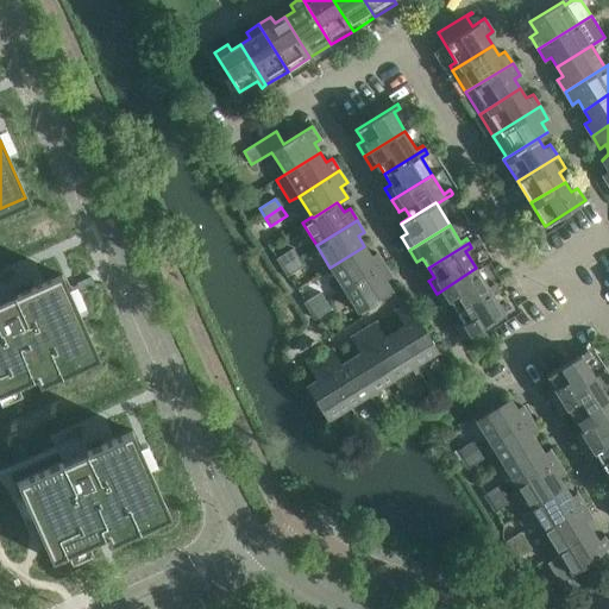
[(330,268),(344,289),(384,264),(377,252),(370,256),(364,246),(330,268)]
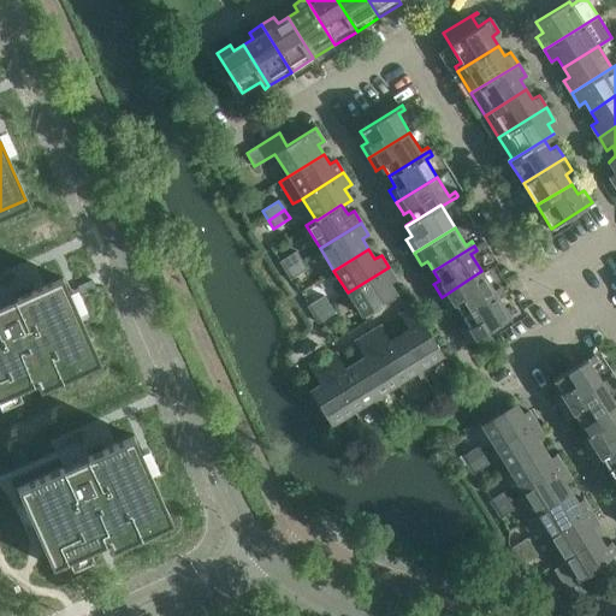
[(279,260),(285,270),(301,260),(296,250),(279,260)]
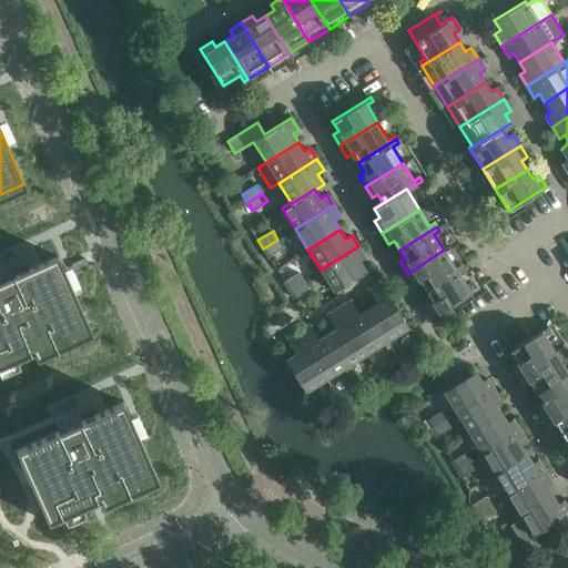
[(283,247),(277,240),(263,249),(267,256),(283,247)]
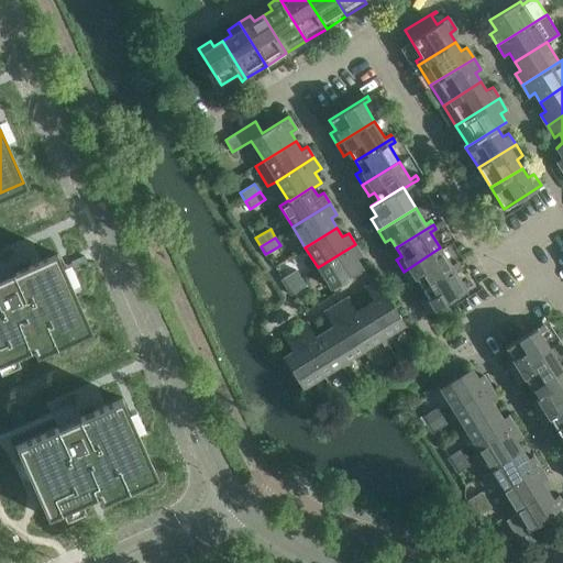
[(362,255),(355,244),(318,267),(331,288),(363,268),(356,258),(362,255)]
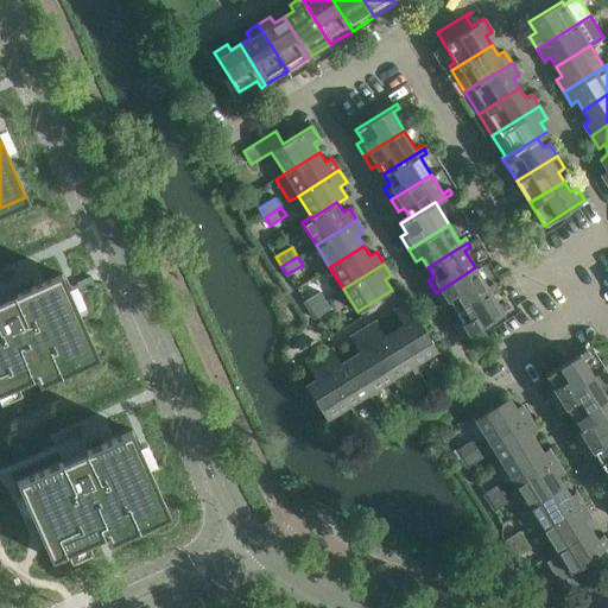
[(475,267),(436,293),(443,304),(443,305),(449,302),(455,311),(495,285),(493,282),(487,285),(475,267)]
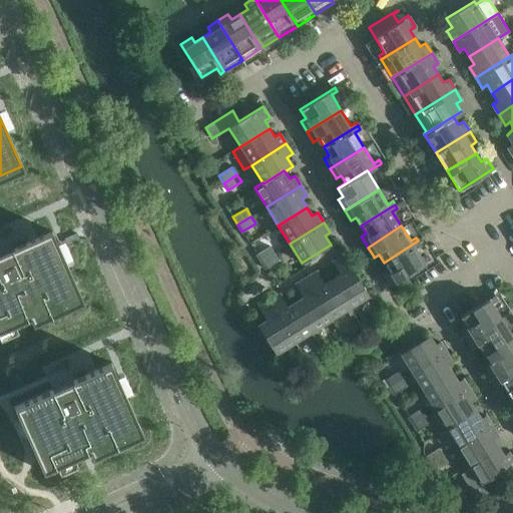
[(51,233),(0,257),(0,335),(81,299),(51,233)]
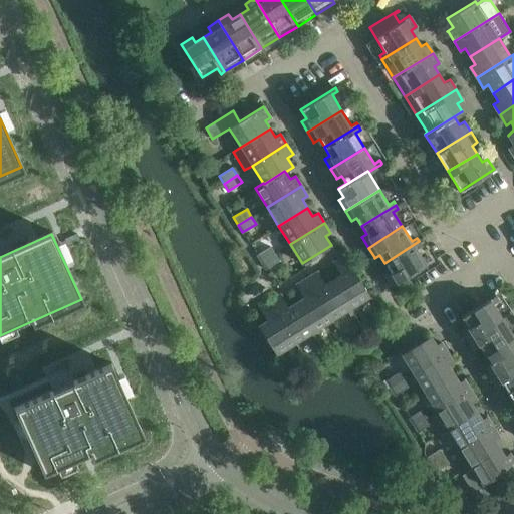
[(422,245),(419,241),(384,263),(390,271),(384,274),(392,285),(426,264),(416,248),(422,245)]
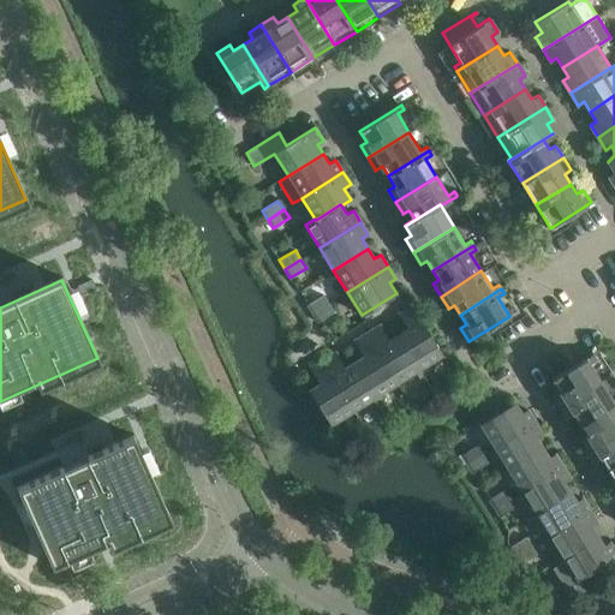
[(306,304),(312,314),(328,303),(323,294),(306,304)]
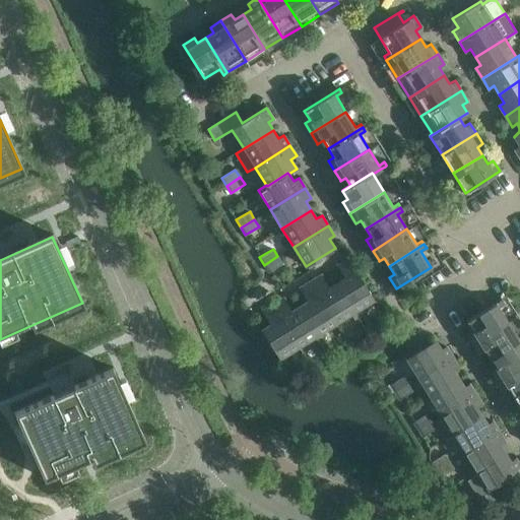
[(282,264),(277,256),(264,265),(268,272),(282,264)]
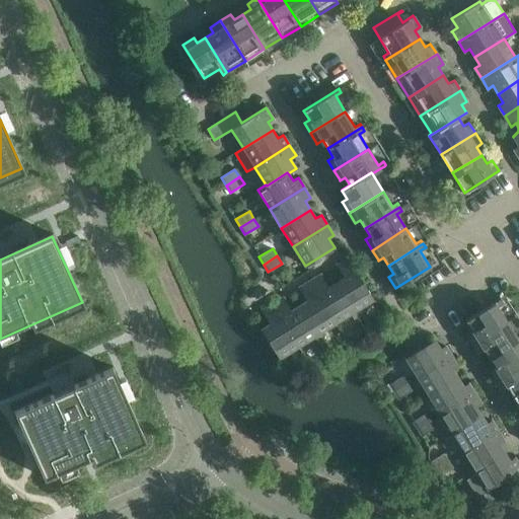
[(373,299),(347,256),(336,264),(344,277),(336,282),(354,311),(373,299)]
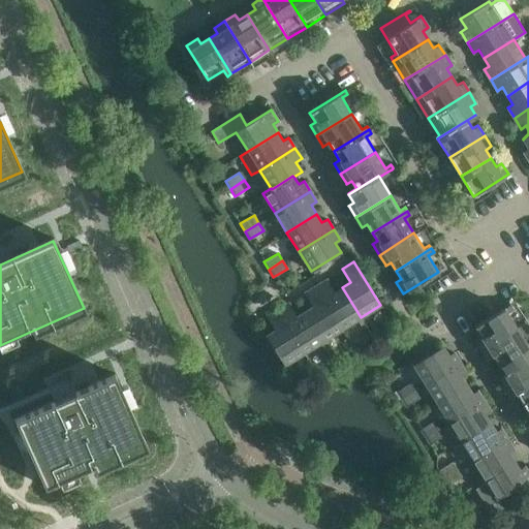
[(342,329),(361,317),(342,287),(334,292),(325,279),(315,286),(342,329)]
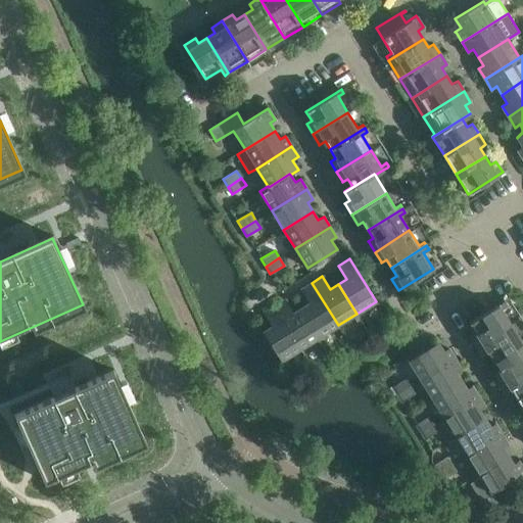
[(338,325),(312,283),(301,289),(310,302),(300,307),(319,336),(338,325)]
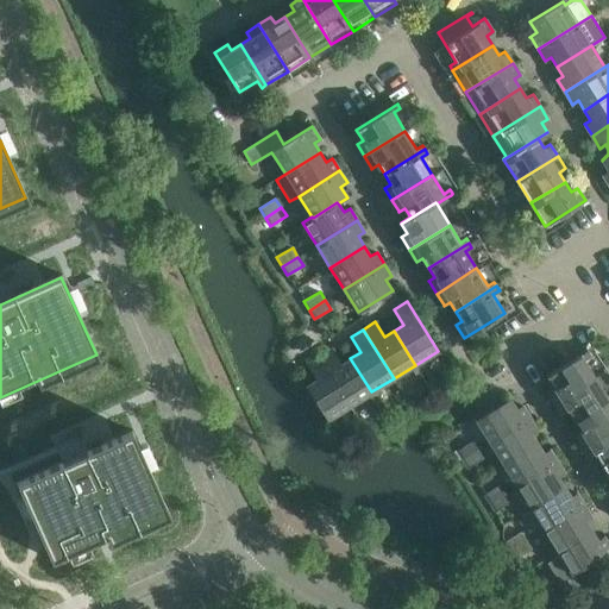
[(350,406),(371,391),(350,358),(340,364),(331,349),(319,356),(350,406)]
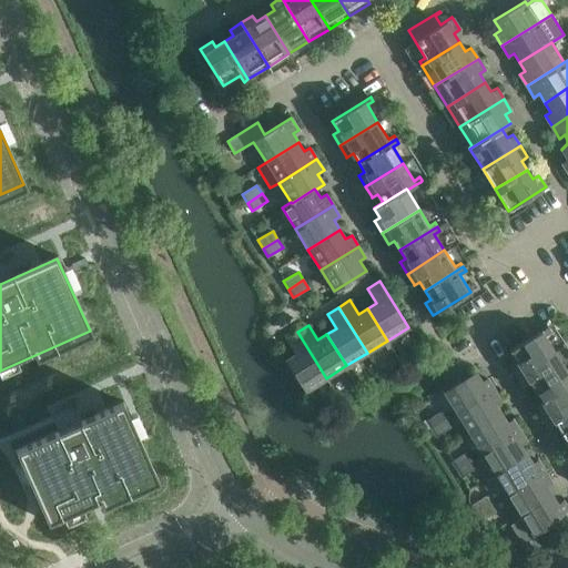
[(541,330),(509,350),(516,359),(509,363),(510,364),(517,375),(555,352),(544,334),(549,330),(547,326),(541,330)]
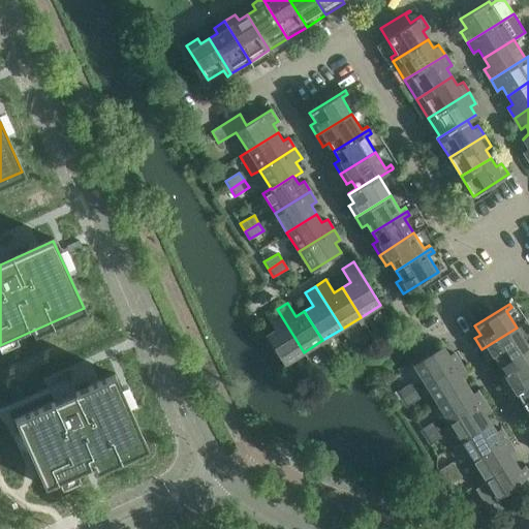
[(304,352),(277,309),(267,315),(275,329),(266,335),(284,365),(304,352)]
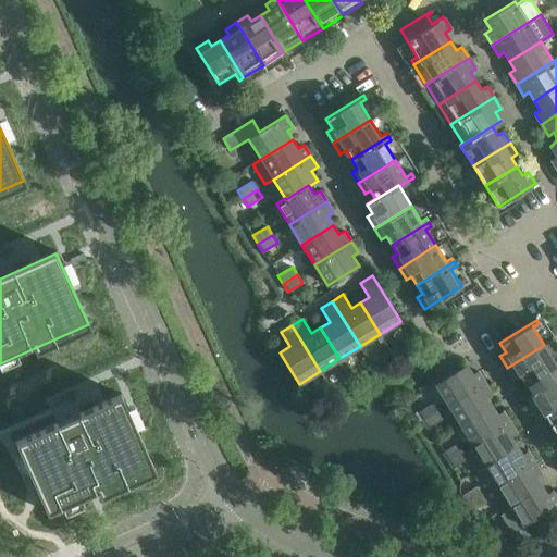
[(544,345),(507,368),(514,378),(514,379),(519,375),(524,384),(556,363),(556,359),(554,361),(544,345)]
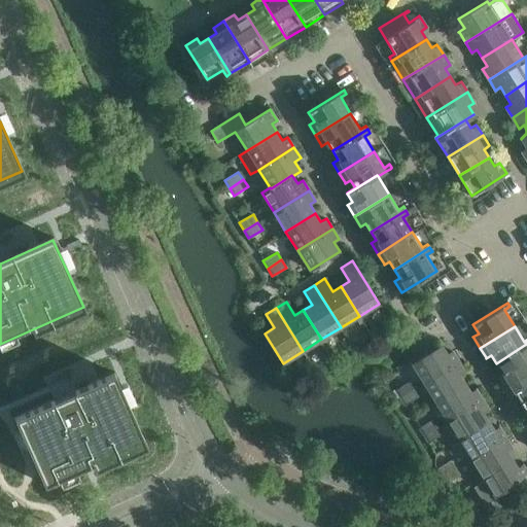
[(441,344),(421,356),(412,362),(424,382),(458,361),(452,350),(447,354),(441,344)]
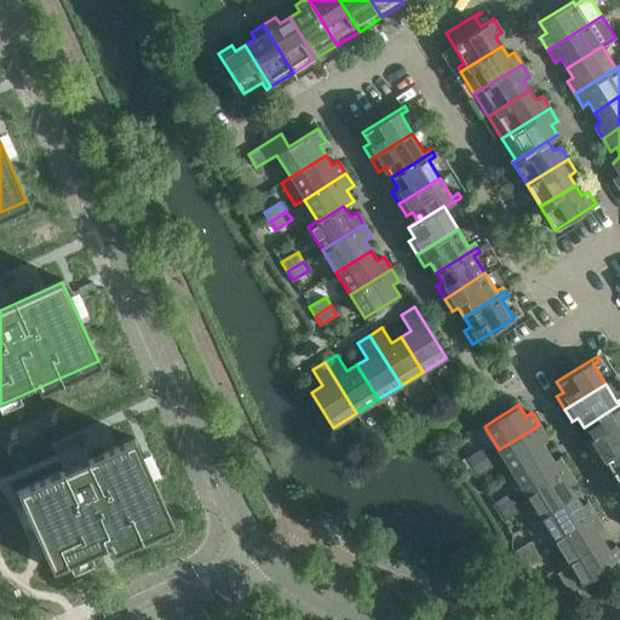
[(590,437),(584,441),(585,442),(591,454),(619,436),(619,405),(584,428),(590,437)]
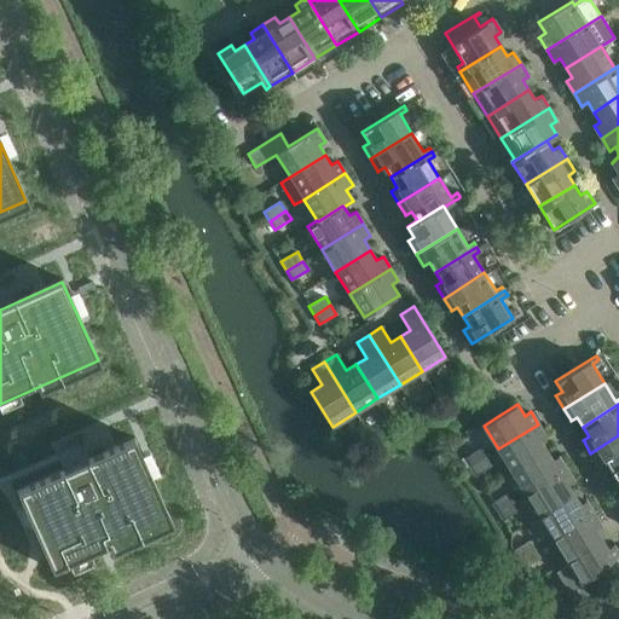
[(498,449),(512,472),(547,450),(541,440),(547,437),(538,424),(498,449)]
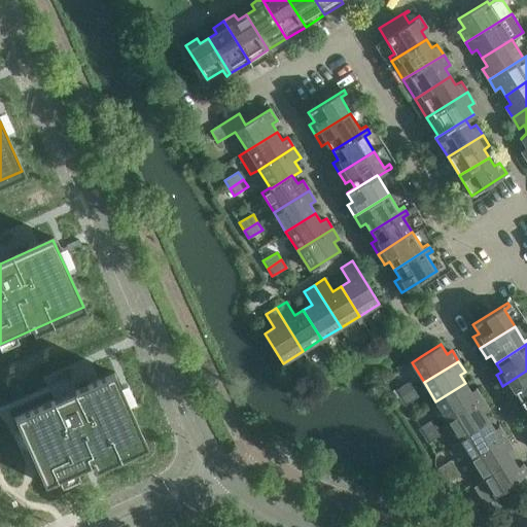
[(526,371),(502,386),(508,395),(508,396),(515,393),(520,401),(526,396),(526,371)]
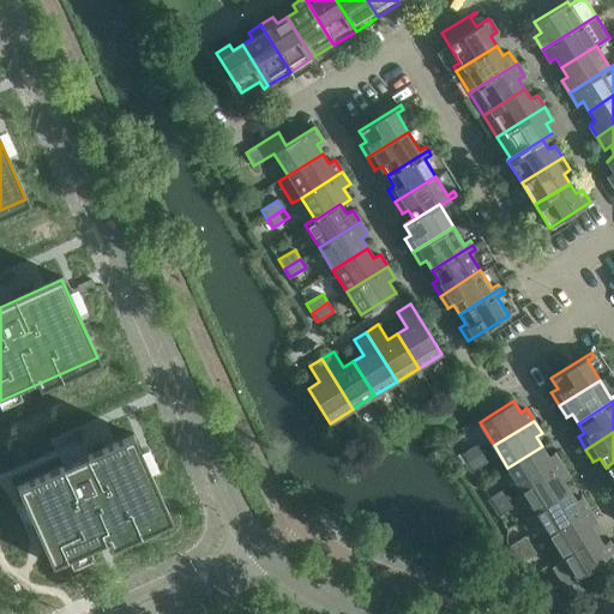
[(34,479),(16,486),(23,500),(23,503),(32,522),(35,529),(36,533),(38,537),(50,565),(67,558),(68,557),(86,549),(88,548),(97,545),(104,541),(108,540),(168,512),(163,503),(152,479),(149,469),(139,450),(139,449),(132,434),(115,441),(106,446),(104,446),(106,449),(88,457),(64,468),(62,465),(61,465),(34,479)]
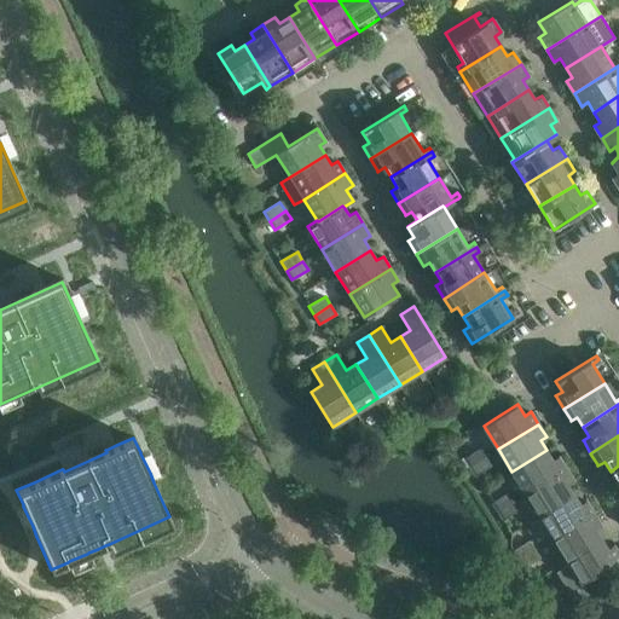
[(469,467),(486,456),(480,447),(464,458),(469,467)]
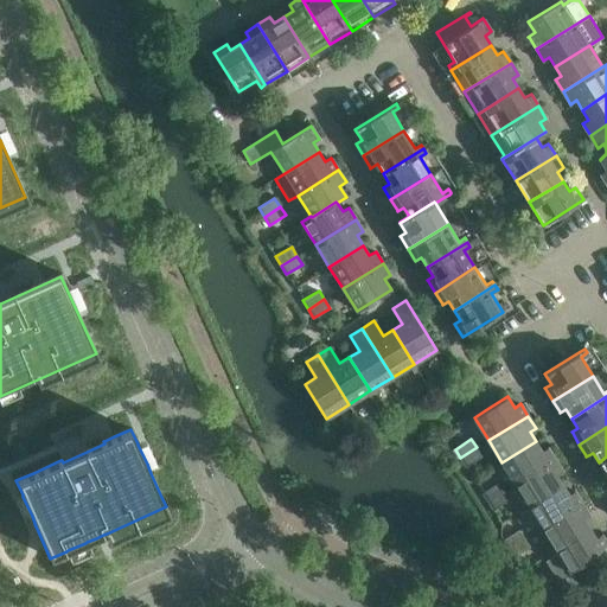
[(515,484),(555,459),(548,447),(542,451),(536,441),(502,462),(515,484)]
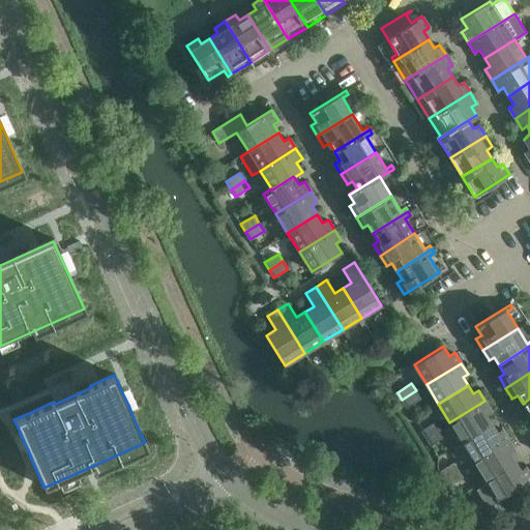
[(402,400),(407,407),(420,399),(416,390),(402,400)]
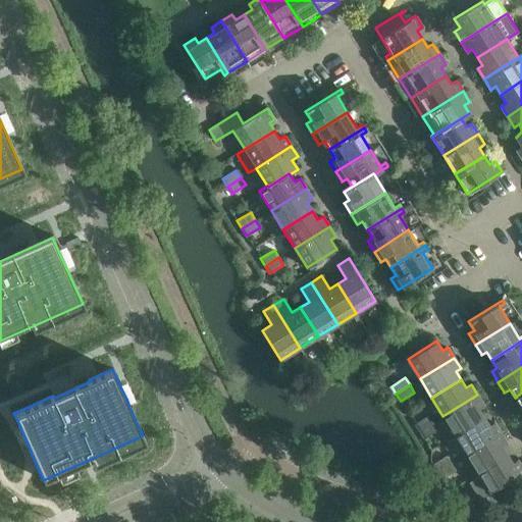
[(442,416),(455,434),(483,417),(478,409),(483,406),(477,395),(442,416)]
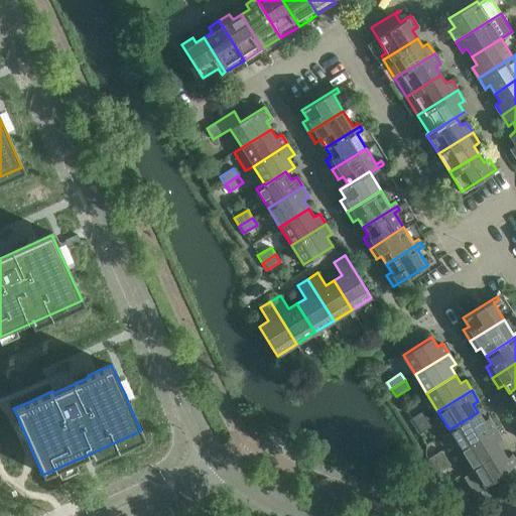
[(414,425),(427,417),(423,410),(410,418),(414,425)]
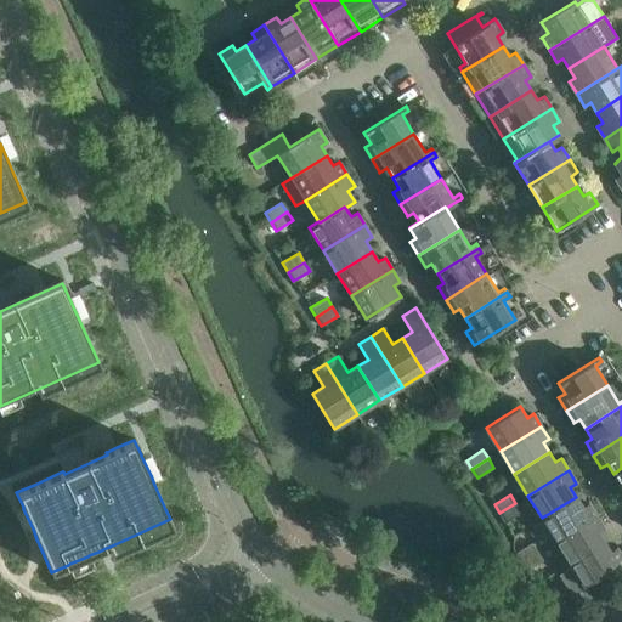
[(555,541),(597,515),(588,503),(582,507),(576,497),(542,518),(555,541)]
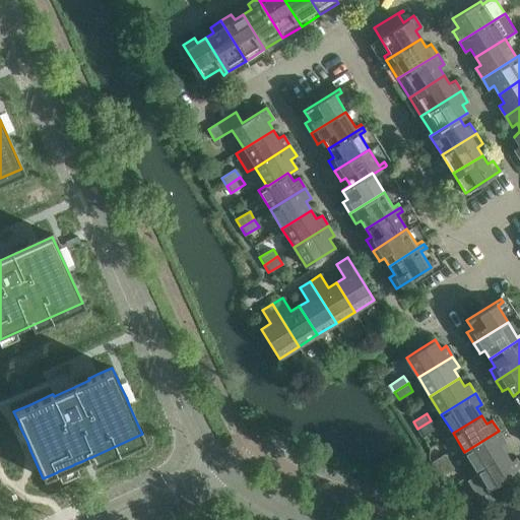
[(417,429),(423,437),(436,429),(431,420),(417,429)]
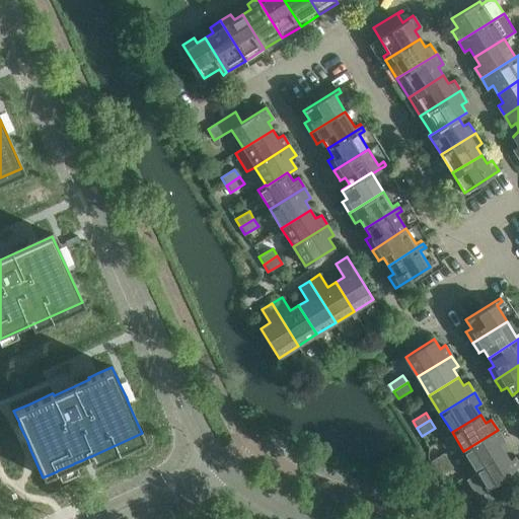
[(463,451),(474,469),(504,452),(499,443),(504,440),(498,430),(463,451)]
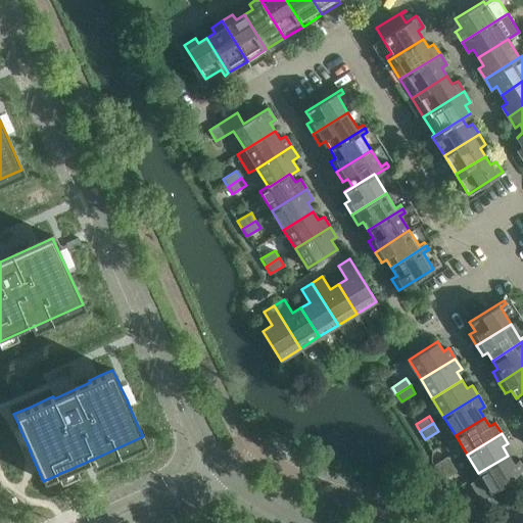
[(491,492),(522,472),(522,468),(518,461),(513,464),(508,456),(478,473),(480,477),(470,483),(481,502),(479,503),(484,511),(497,502),(491,492)]
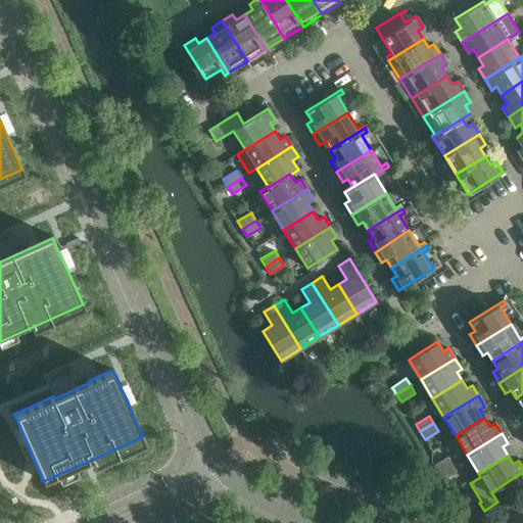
[(433,465),(437,472),(452,464),(447,457),(433,465)]
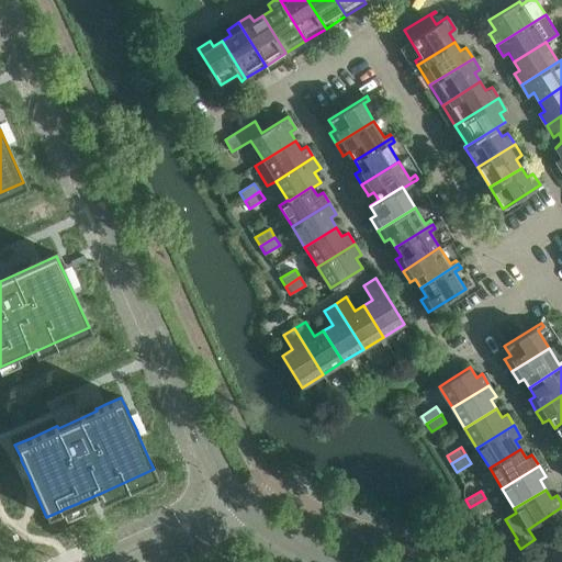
[(470,507),(475,516),(491,507),(485,498),(470,507)]
